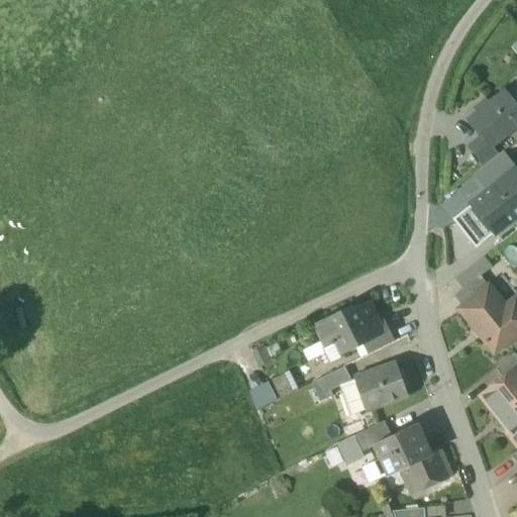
[(481,136),(490,147),(491,146),(516,124),(516,109),(504,93),(469,121),(481,136)]
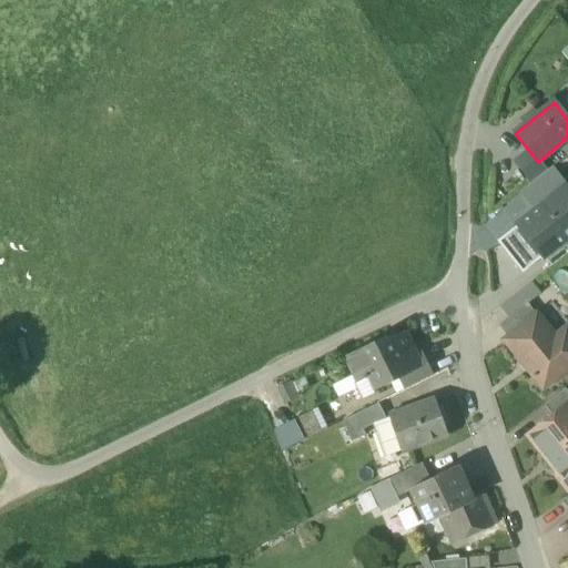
[(513,162),(530,184),(547,171),(539,161),(538,162),(528,150),(513,162)]
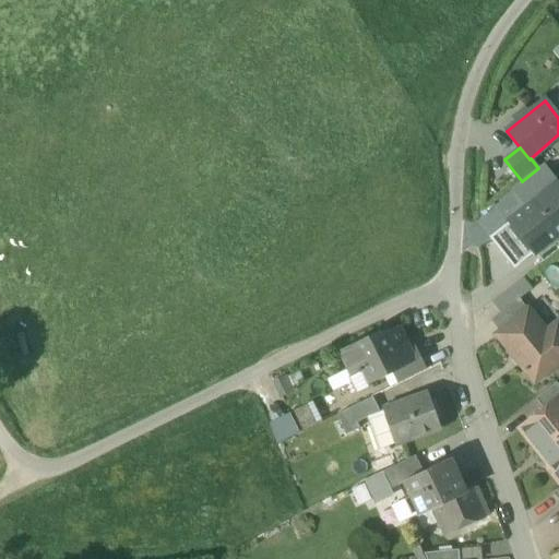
[(512,189),(527,207),(551,189),(558,183),(543,165),(538,168),(522,181),(512,189)]
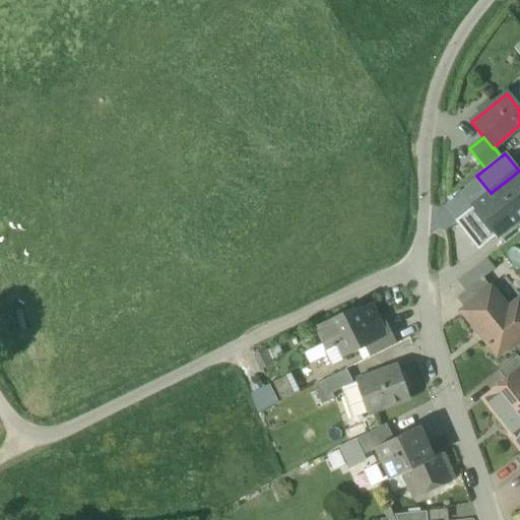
[(516,219),(519,215),(519,184),(513,176),(491,193),(474,205),(498,235),(516,219)]
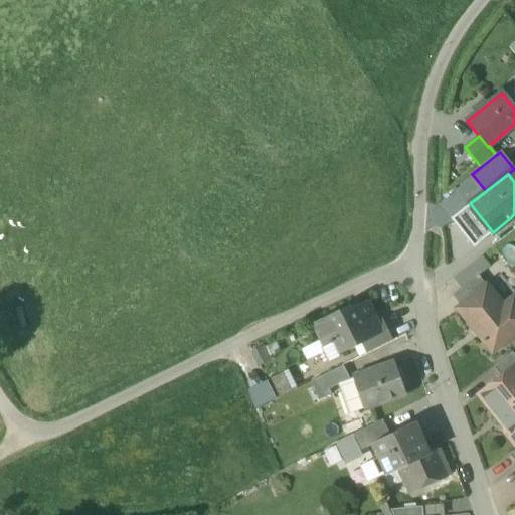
[(473,247),(493,232),(470,203),(451,219),(473,247)]
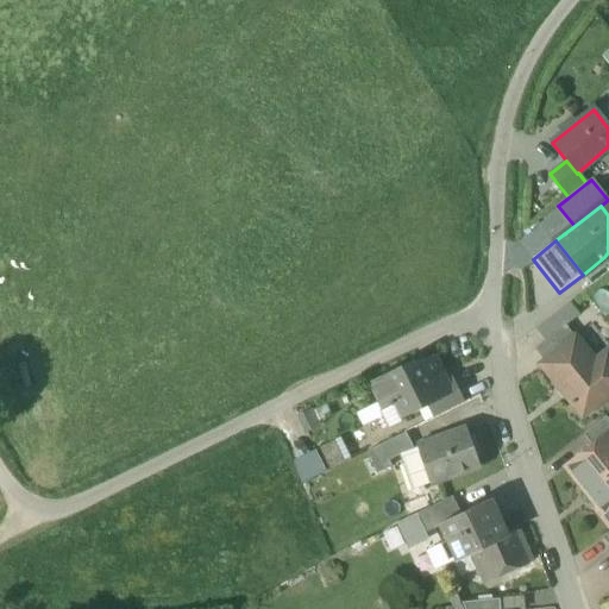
[(608,262),(604,257),(583,275),(591,286),(608,271),(608,262)]
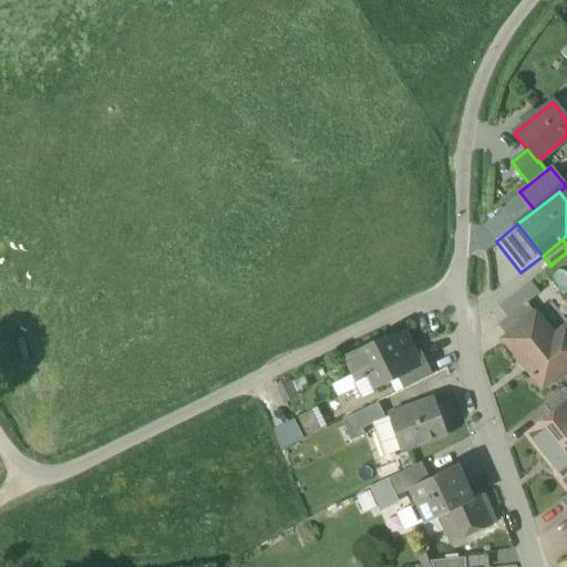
[(500,308),(507,318),(526,303),(527,303),(539,294),(531,282),(500,308)]
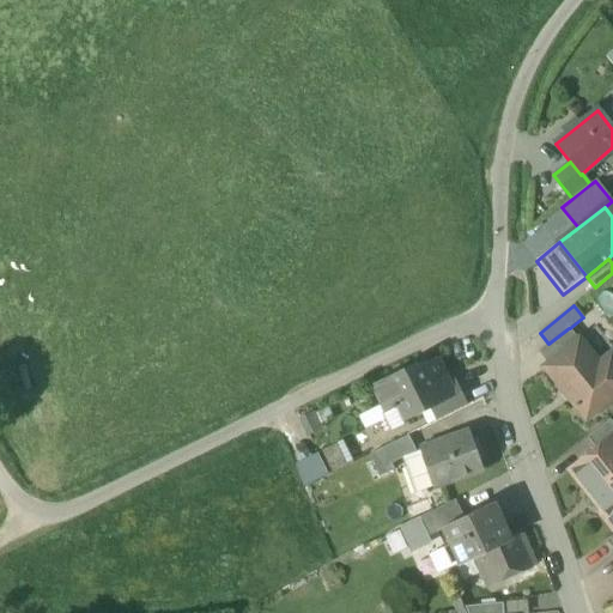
[(580,340),(570,328),(569,328),(548,344),(538,352),(548,365),(580,340)]
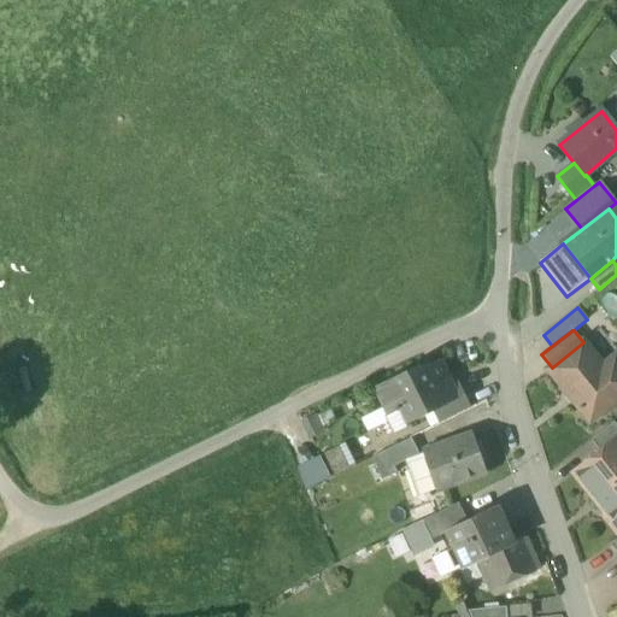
[(548,370),(589,422),(616,399),(616,357),(603,366),(583,342),(552,368),(548,370)]
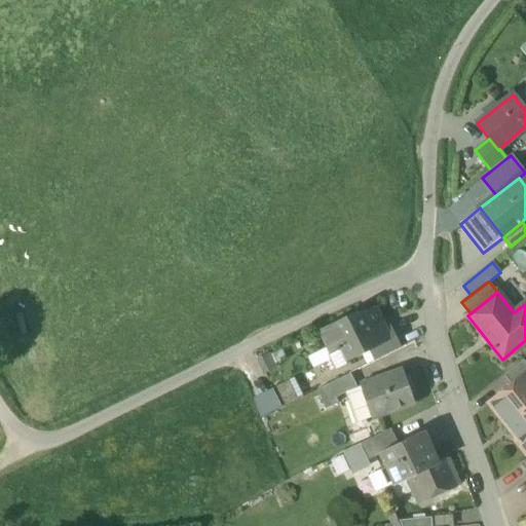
[(341,354),(344,362),(345,361),(369,349),(389,338),(384,328),(374,308),(355,317),(353,313),(320,331),(331,353),(333,359),(341,354)]
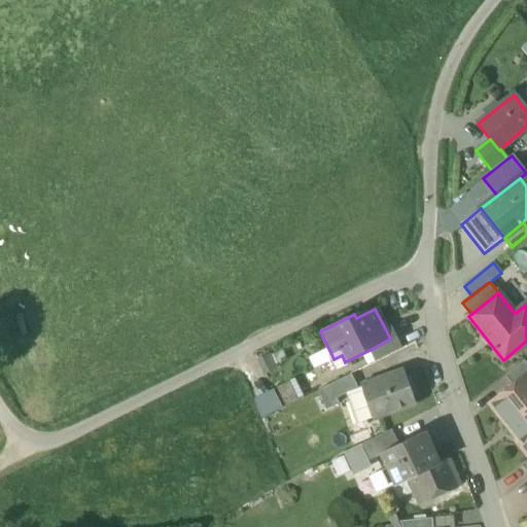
[(370,350),(375,361),(400,349),(389,326),(385,328),(390,339),(370,350)]
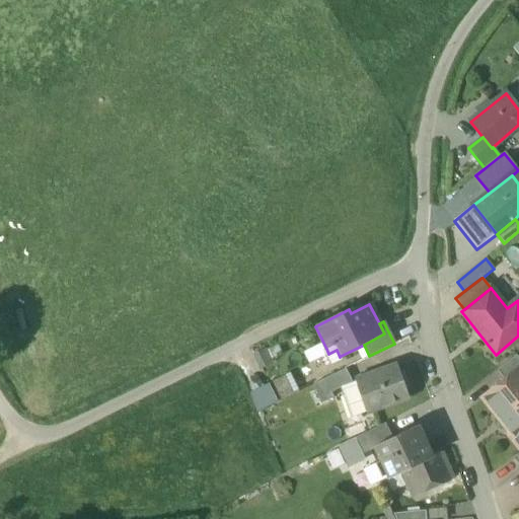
[(328,354),(326,349),(322,350),(330,365),(342,359),(341,356),(340,357),(337,350),(328,354)]
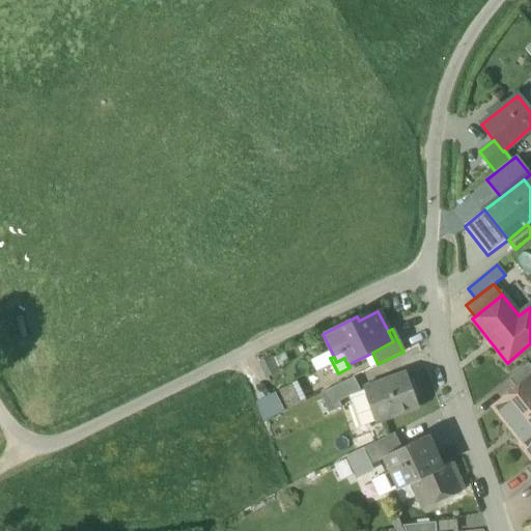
[(260,366),(264,374),(273,370),(269,361),(260,366)]
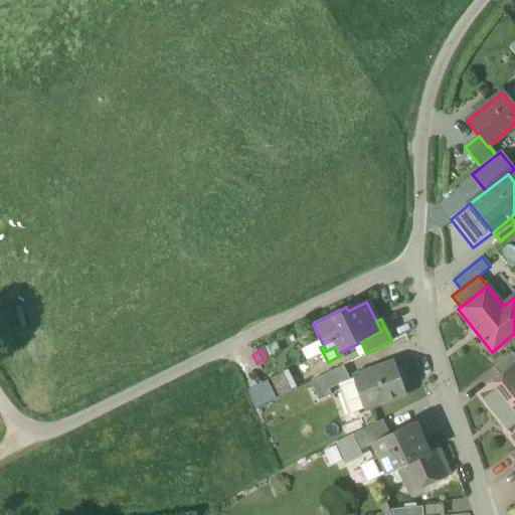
[(493,367),(501,377),(514,365),(514,355),(512,352),(493,367)]
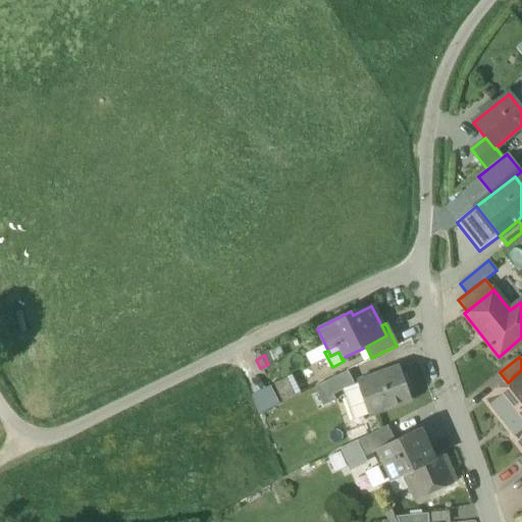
[(357,383),(369,415),(411,400),(400,368),(357,383)]
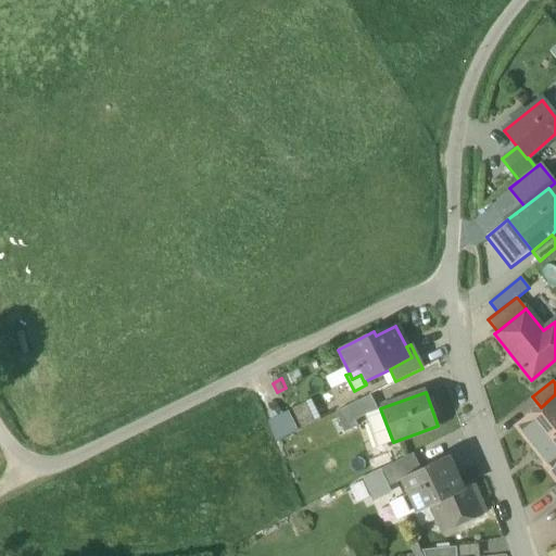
[(555,480),(555,394),(541,407),(517,426),(547,464),(545,466),(555,480)]
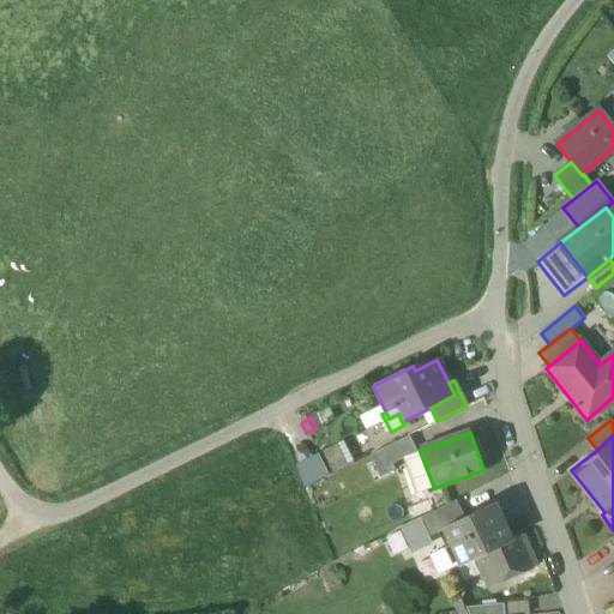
[(383,450),(391,465),(416,452),(408,438),(383,450)]
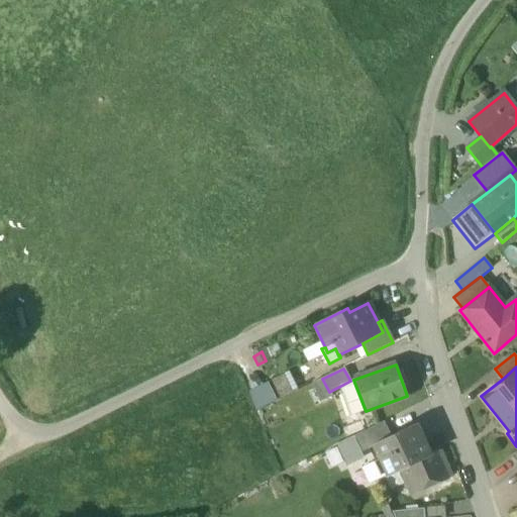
[(312,384),(320,402),(331,398),(329,392),(322,379),(312,384)]
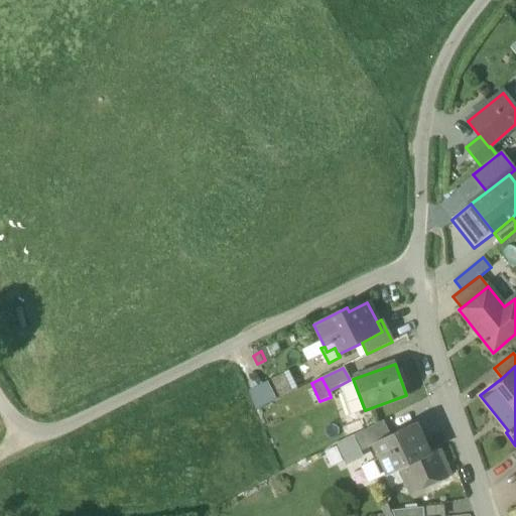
[(255,408),(276,398),(267,380),(247,389),(255,408)]
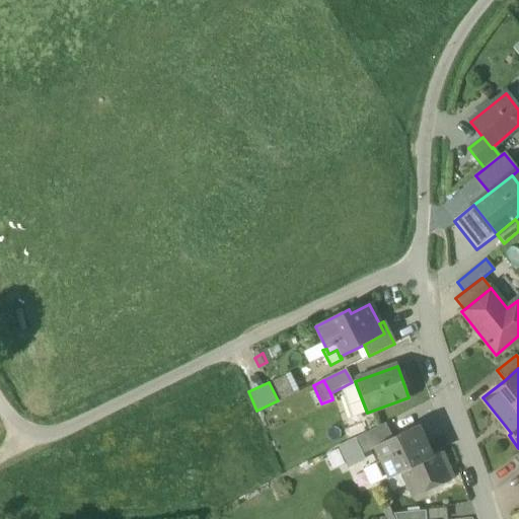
[(356,438),(364,454),(374,448),(373,447),(391,438),(384,424),(356,438)]
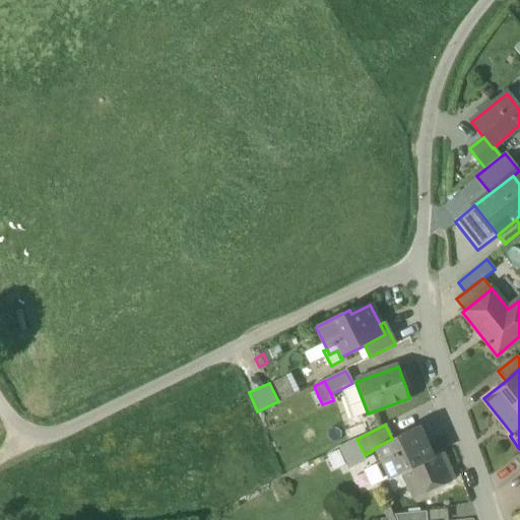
[(375,449),(381,463),(389,479),(400,473),(433,458),(417,427),(392,439),(374,448),(375,449)]
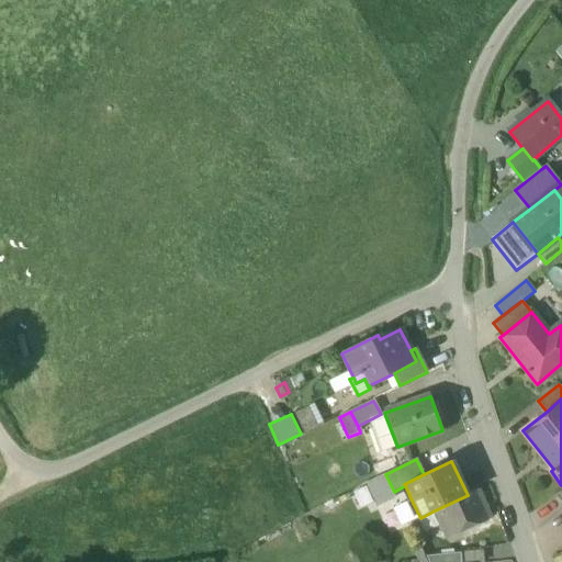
[(479,491),(468,495),(433,512),(447,539),(491,519),(479,491)]
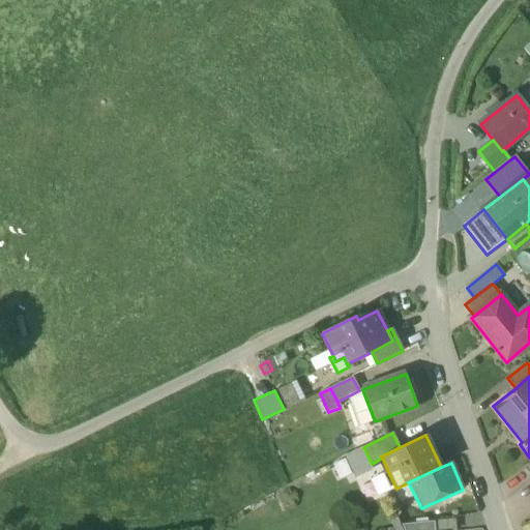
[(380,496),(396,489),(388,472),(372,480),(380,496)]
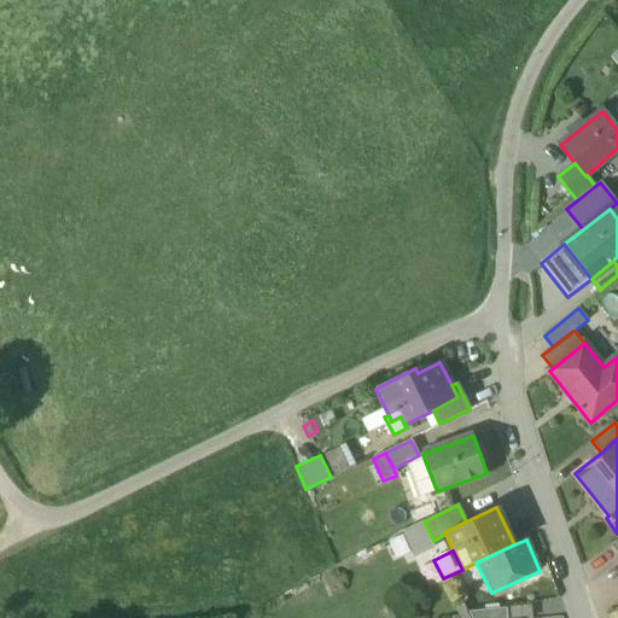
[(508,605),(508,617),(531,617),(531,605),(508,605)]
